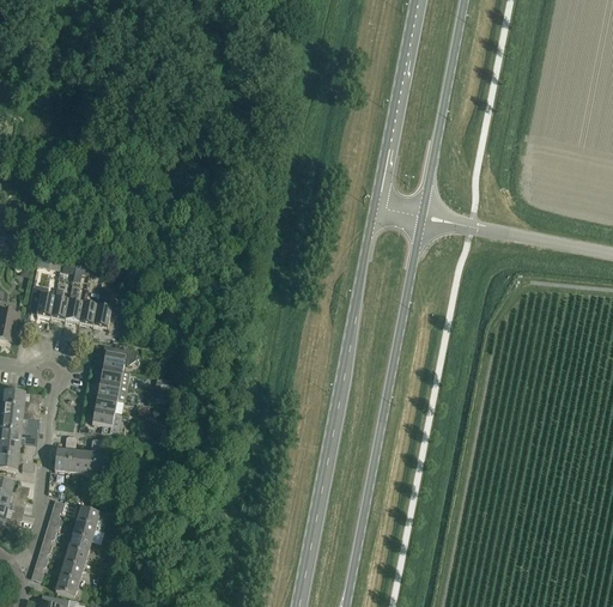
[(36,311),(36,313),(50,315),(54,296),(46,293),(48,285),(32,283),(29,304),(31,304),(30,310),(36,311)]
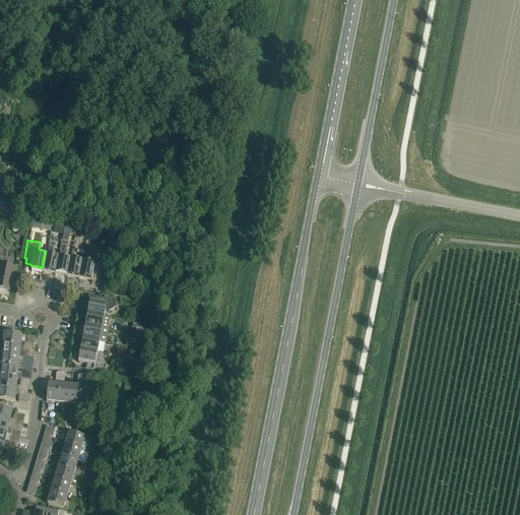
[(48,242),(46,251),(43,267),(55,270),(58,253),(52,252),(53,243),(48,242)]
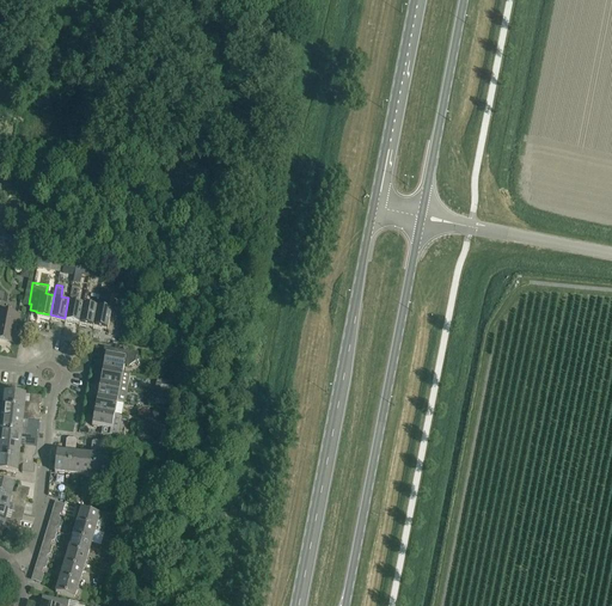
[(79,320),(83,300),(74,299),(75,294),(69,293),(68,298),(65,318),(79,320)]
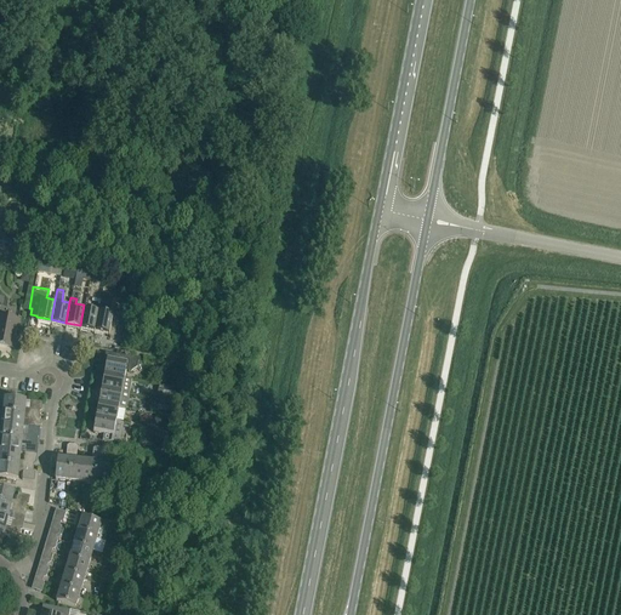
[(97,308),(84,305),(80,325),(93,328),(97,308)]
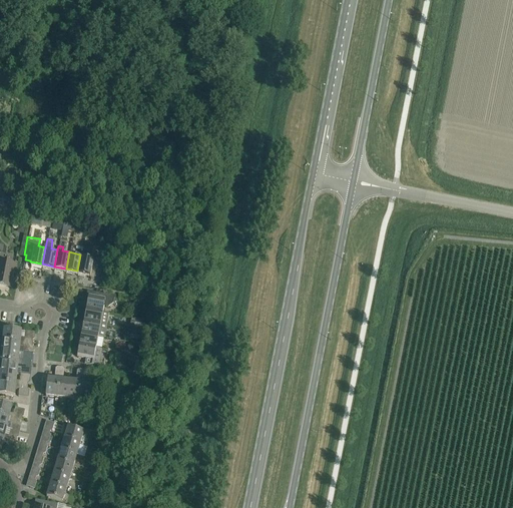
[(97,258),(80,255),(77,271),(89,273),(89,274),(90,276),(93,276),(97,258)]
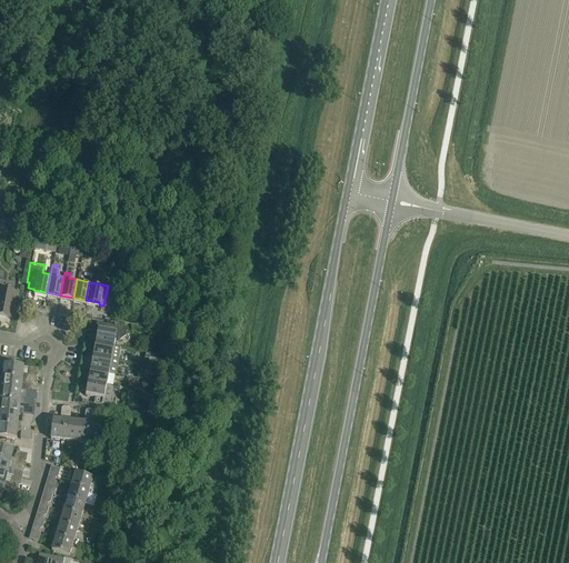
[(0,311),(13,313),(15,304),(12,304),(13,297),(17,297),(18,288),(0,283),(0,311)]
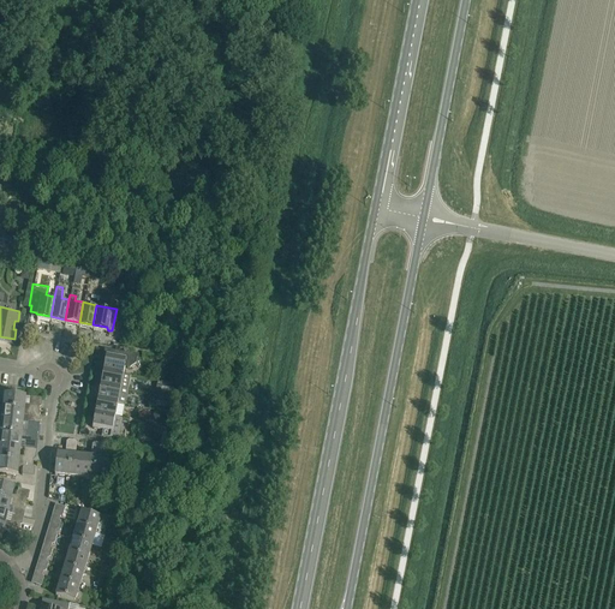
[(103,350),(106,351),(102,366),(123,370),(124,362),(129,363),(135,359),(137,350),(103,344),(103,350)]
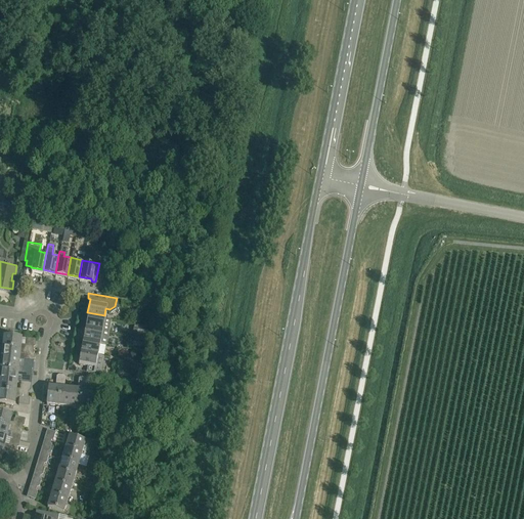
[(87,312),(85,323),(108,329),(111,316),(104,315),(87,312)]
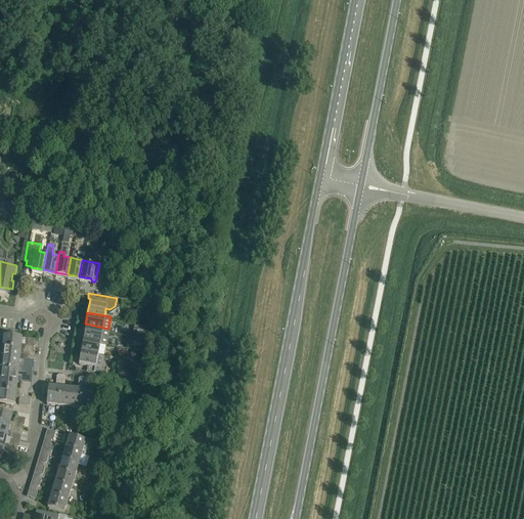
[(138,320),(136,330),(144,332),(146,322),(138,320)]
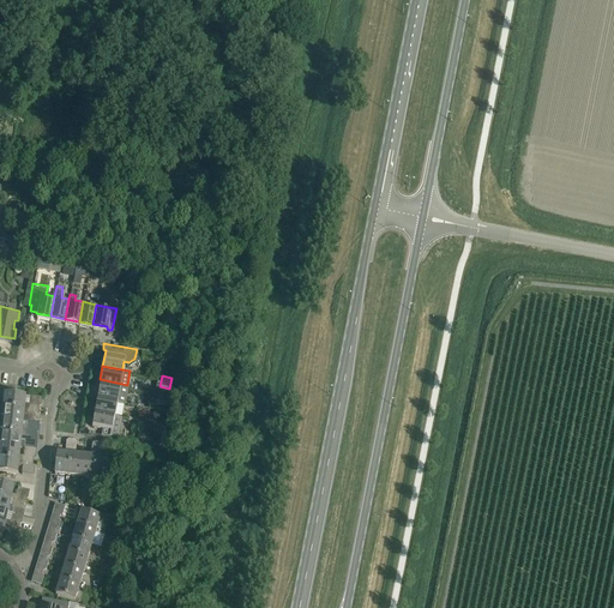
[(97,393),(116,397),(124,398),(127,385),(100,379),(97,393)]
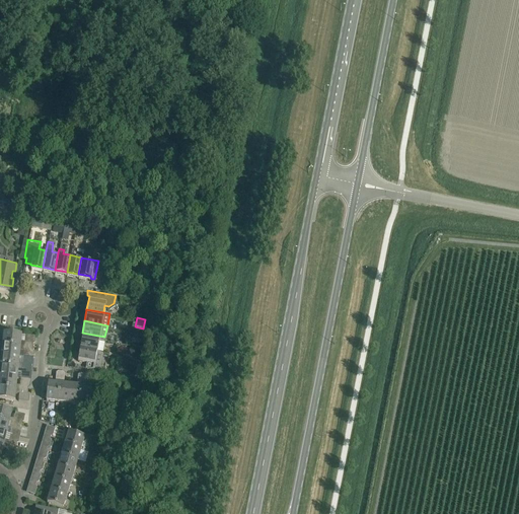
[(2,340),(32,343),(32,341),(31,339),(20,338),(21,331),(3,328),(2,340)]
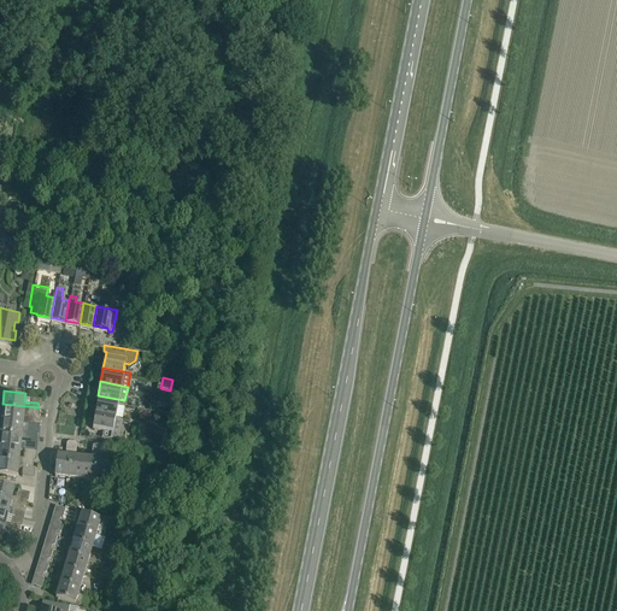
[(170,393),(158,392),(156,401),(168,404),(170,393)]
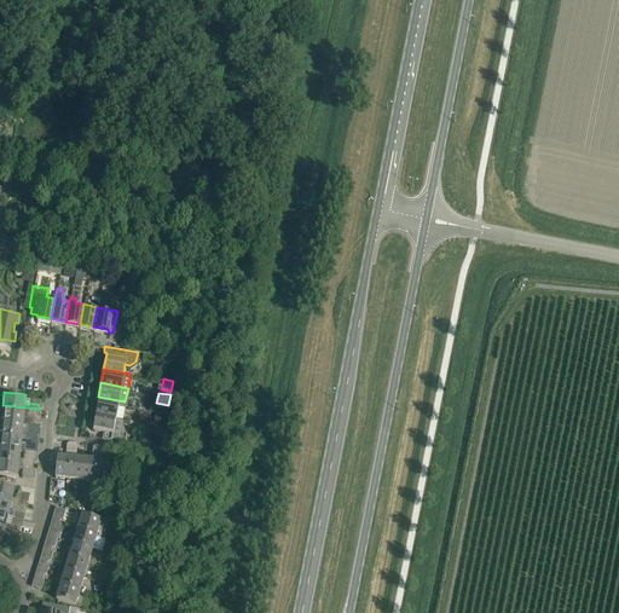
[(98,397),(96,411),(115,415),(117,400),(98,397)]
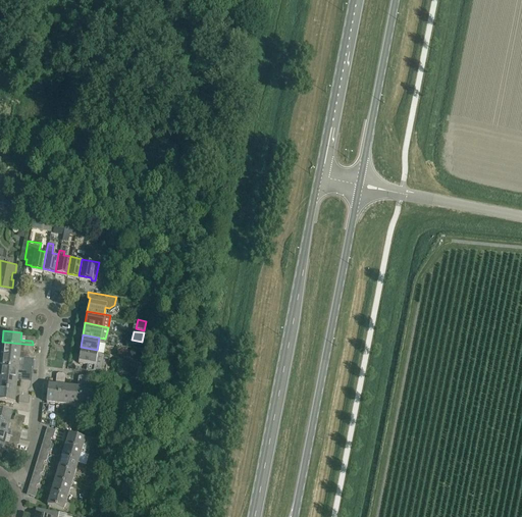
[(33,345),(2,342),(0,341),(0,352),(19,354),(19,348),(31,349),(33,348),(33,345)]
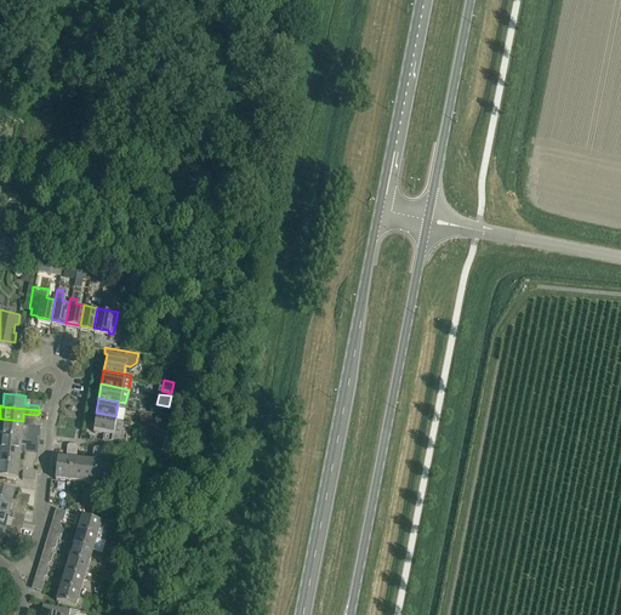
[(157,409),(154,420),(167,422),(170,413),(157,409)]
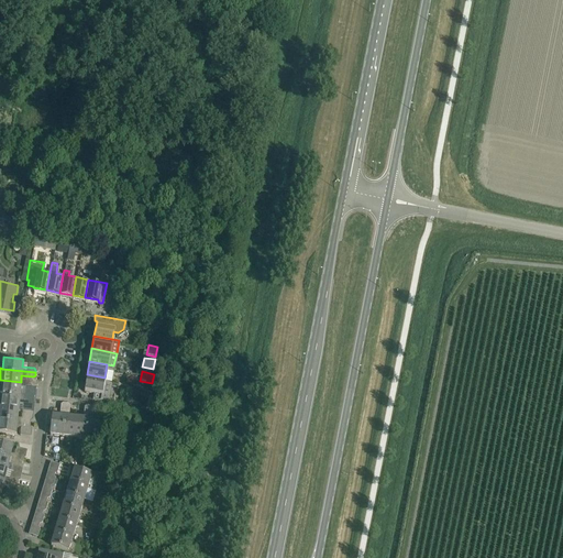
[(87,374),(85,387),(94,390),(92,395),(108,397),(111,379),(105,378),(87,374)]
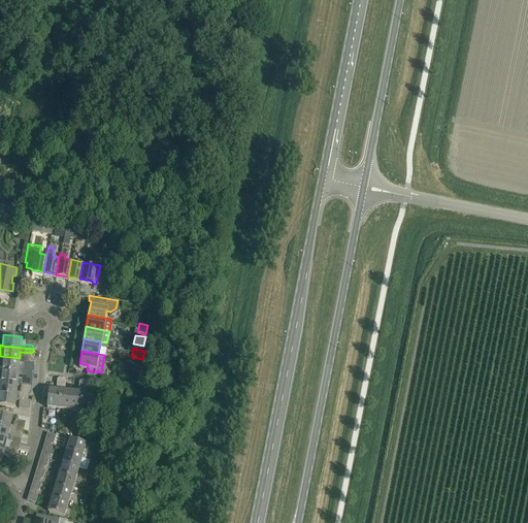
[(0,367),(31,370),(31,368),(30,366),(19,365),(20,358),(0,356),(0,367)]
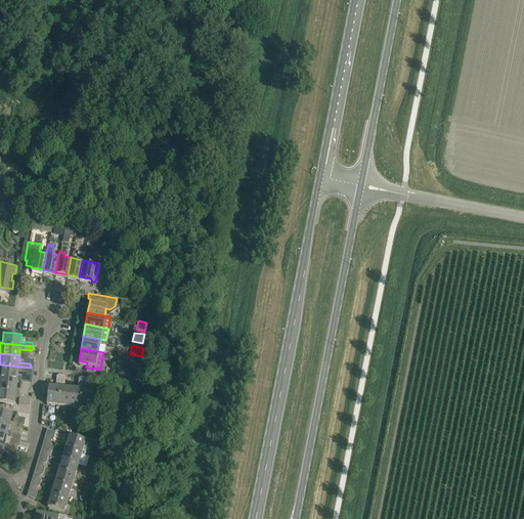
[(144,369),(144,361),(132,360),(131,368),(144,369)]
